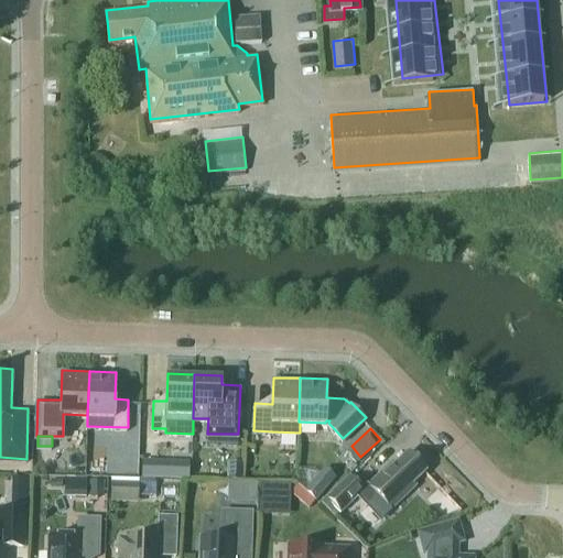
[(391,506),(415,482),(413,480),(426,468),(409,449),(396,461),(393,459),(365,485),(366,488),(359,494),(368,503),(379,493),(391,506)]
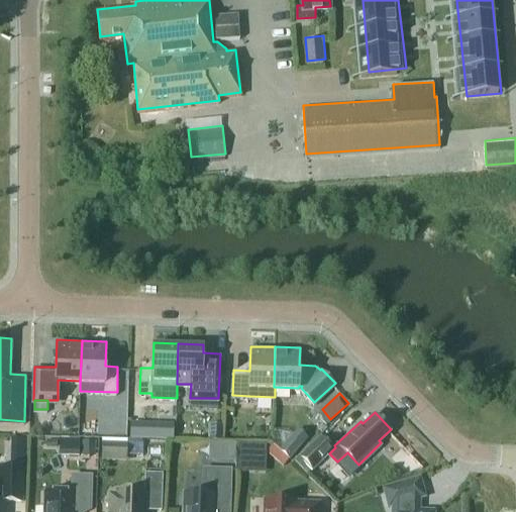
[(212,437),(222,437),(223,421),(213,421),(212,437)]
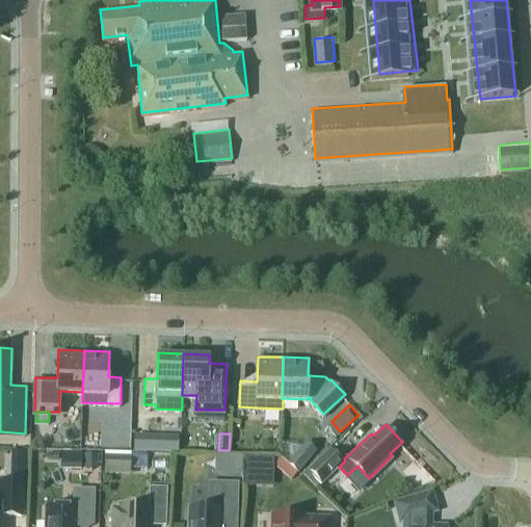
[(84,435),(83,445),(100,445),(101,435),(84,435)]
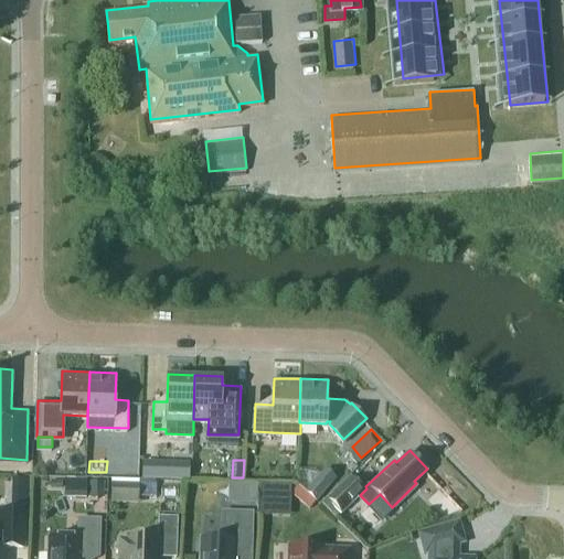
[(144,464),(144,475),(157,475),(161,475),(161,464),(144,464)]
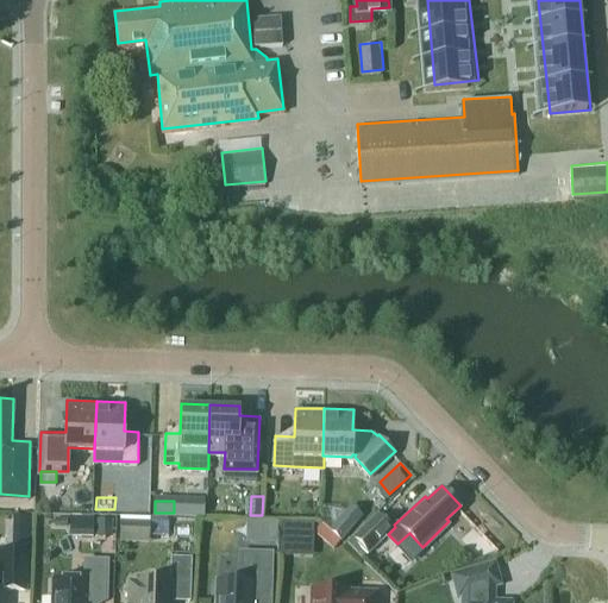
[(331,527),(343,535),(344,536),(359,519),(346,508),(331,527)]
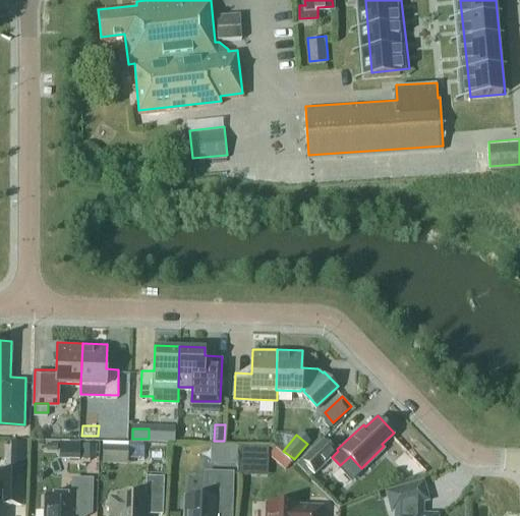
[(302,457),(314,470),(315,472),(332,457),(338,451),(337,449),(324,436),(302,456),(302,457)]
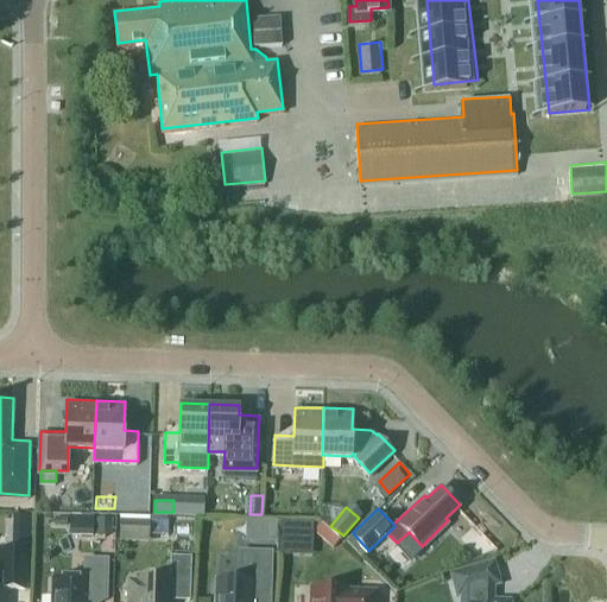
[(113,533),(114,515),(97,515),(97,533),(113,533)]
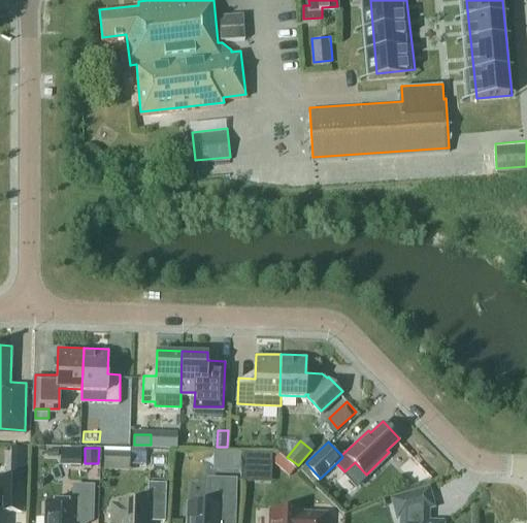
[(104,460),(129,461),(130,449),(105,448),(104,460)]
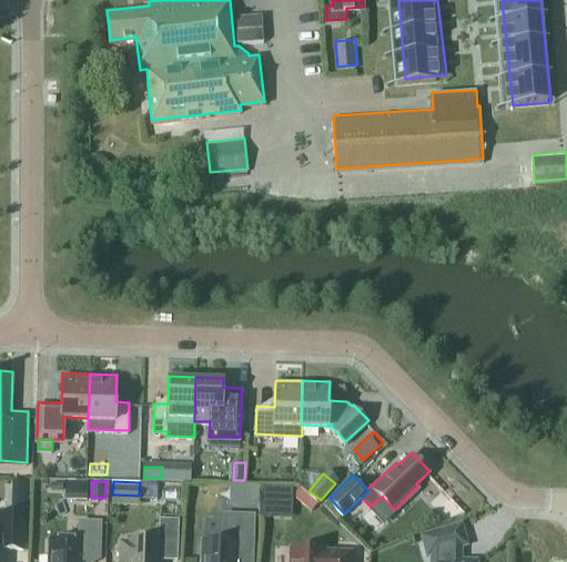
[(266,513),(295,511),(294,481),(265,482),(266,513)]
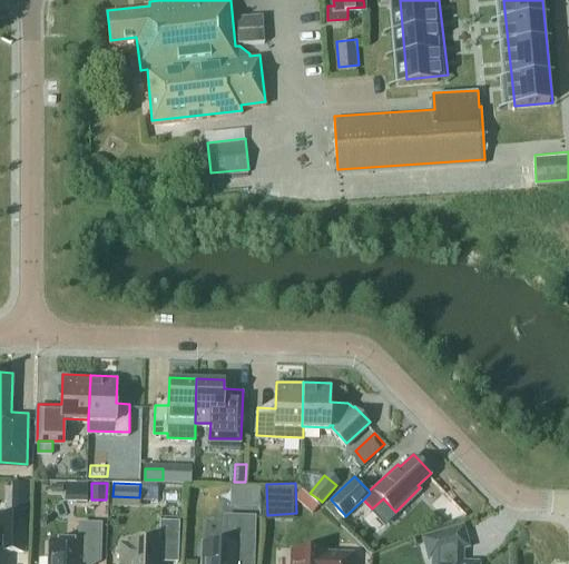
[(246,503),(260,504),(261,486),(247,485),(246,503)]
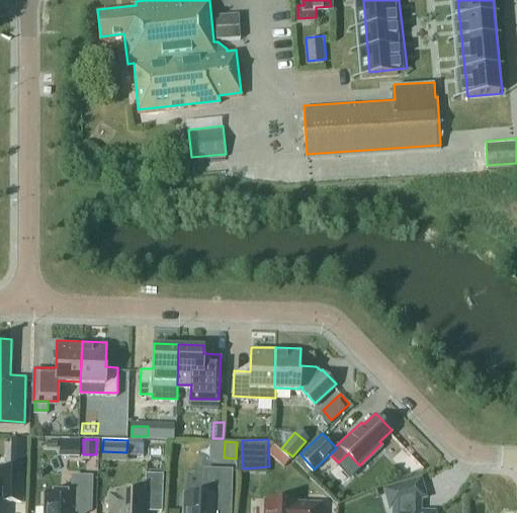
[(25,451),(13,450),(13,462),(25,463),(25,451)]
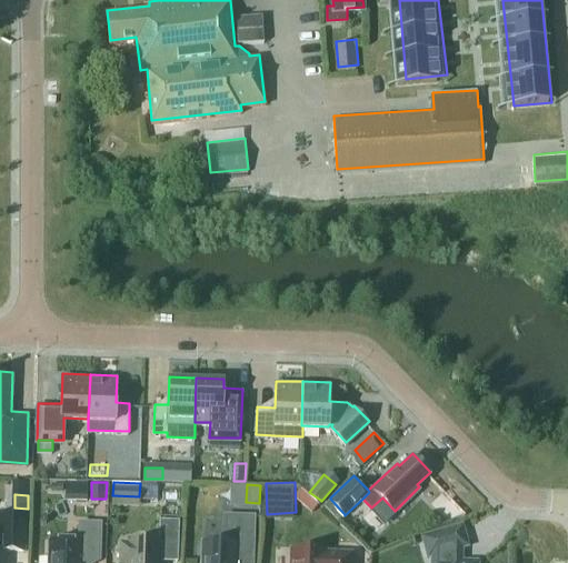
[(0,562),(5,562),(6,548),(25,549),(26,513),(0,511),(0,562)]
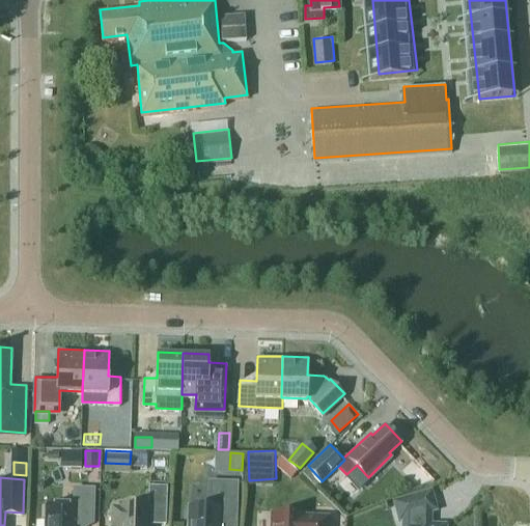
[(188,525),(219,525),(220,511),(236,513),(238,479),(210,478),(208,505),(189,504),(188,525)]
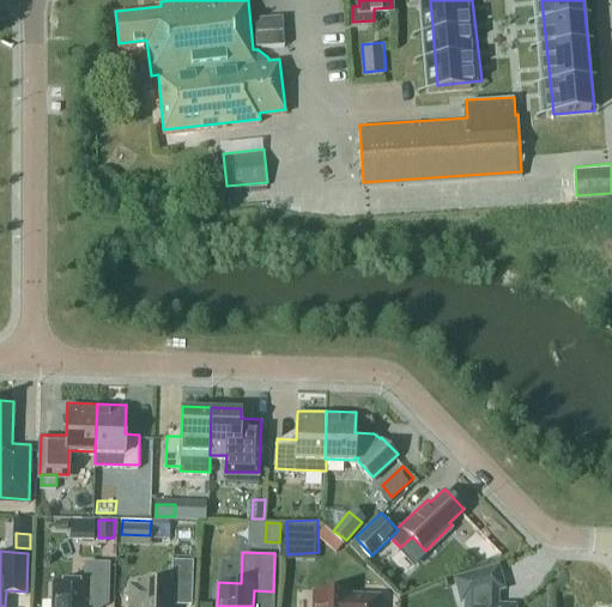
[(129,602),(133,605),(138,605),(137,606),(171,606),(173,601),(192,601),(193,558),(174,558),(173,582),(138,581),(138,583),(134,583),(131,587),(129,602)]
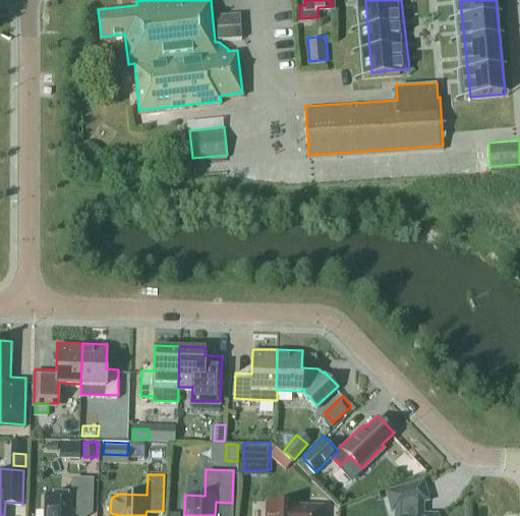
[(90,511),(92,511),(93,476),(72,476),(72,495),(45,494),(44,515),(74,515),(75,511),(75,509),(90,509),(90,511)]
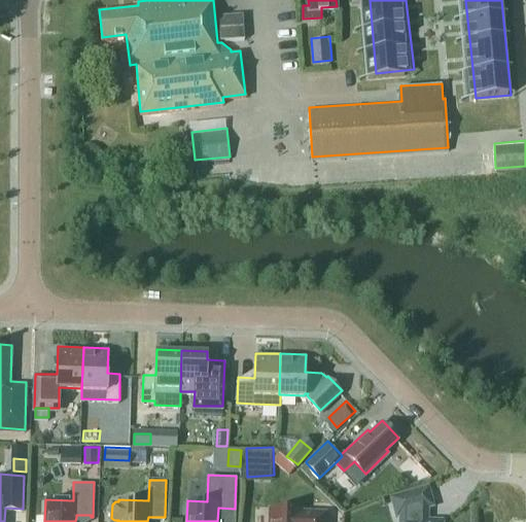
[(442,521),(443,519),(427,518),(427,505),(432,502),(427,485),(392,495),(397,513),(401,512),(400,521),(442,521)]
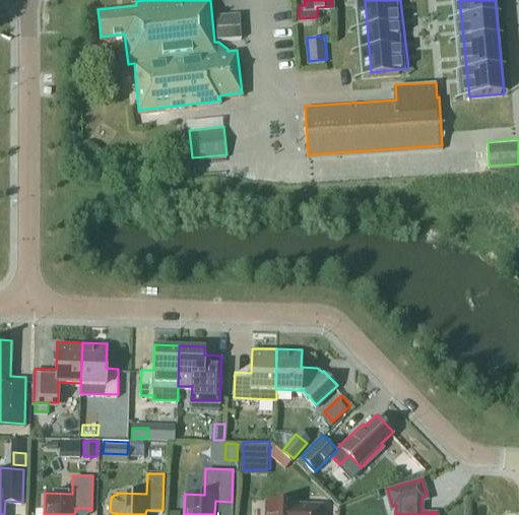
[(265,514),(321,514),(322,504),(298,503),(298,502),(266,500),(265,514)]
